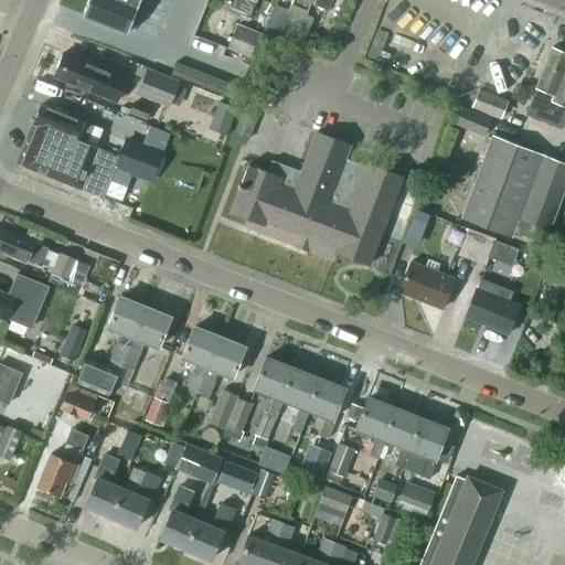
[(87,0),(82,14),(127,32),(134,17),(139,0),(87,0)]
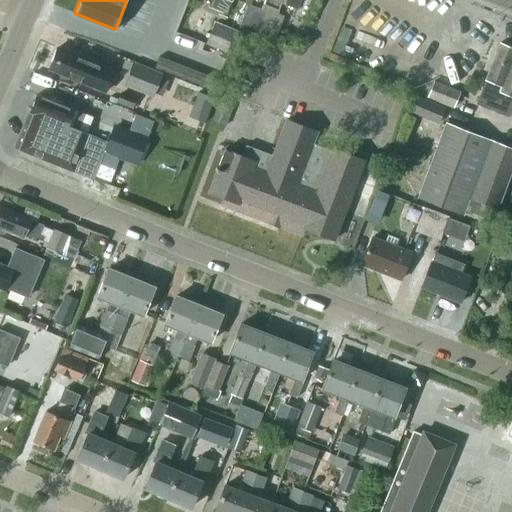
[(214,0),(212,7),(228,13),(233,0),(214,0)]
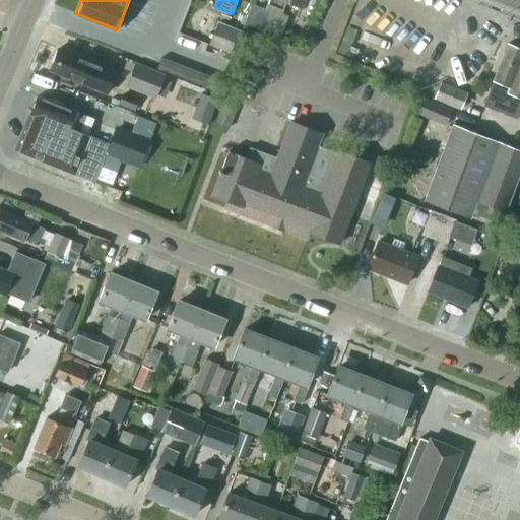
[(302,6),(304,0),(269,0),(268,3),(284,9),(287,0),(302,6)]
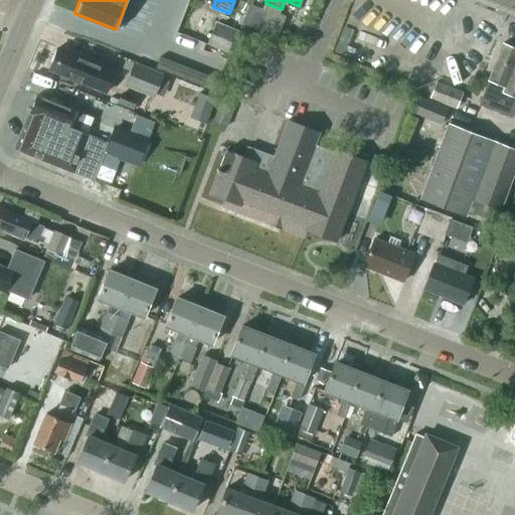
[(269,11),(250,4),(242,24),(261,31),(269,11)]
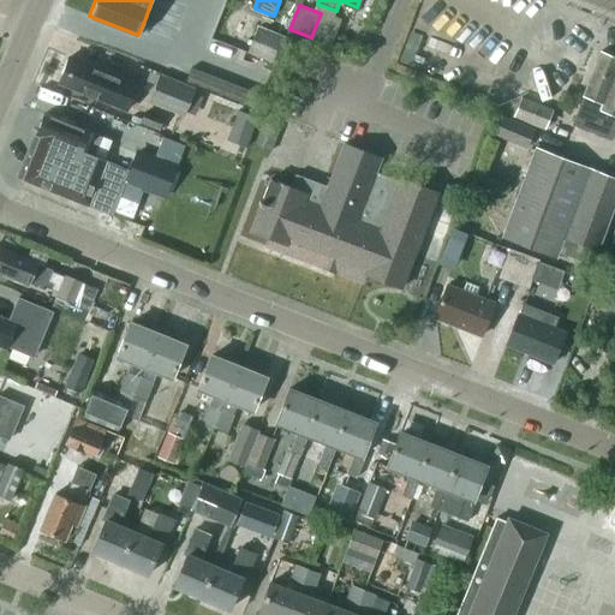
[(276,63),(286,37),(257,27),(249,52),(276,63)]
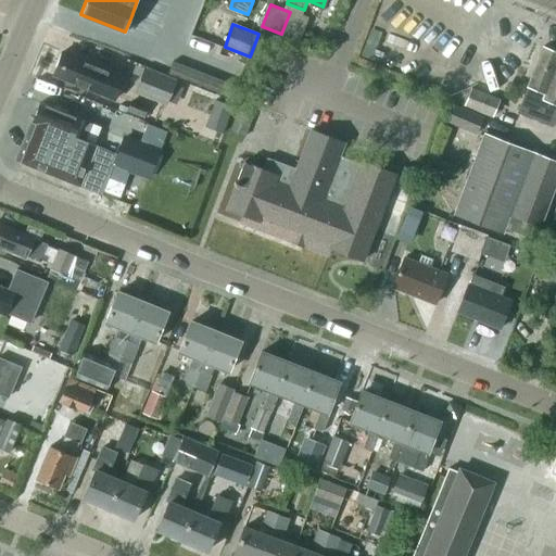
[(554,126),(555,119),(555,50),(543,45),(517,112),(554,126)]
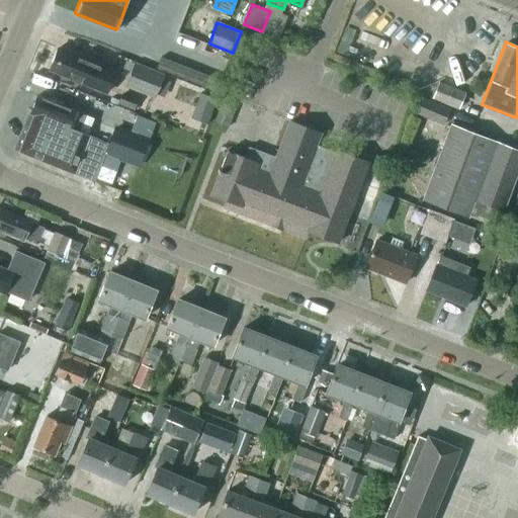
[(50,69),(58,72),(106,92),(115,70),(89,59),(89,60),(59,47),(50,69)]
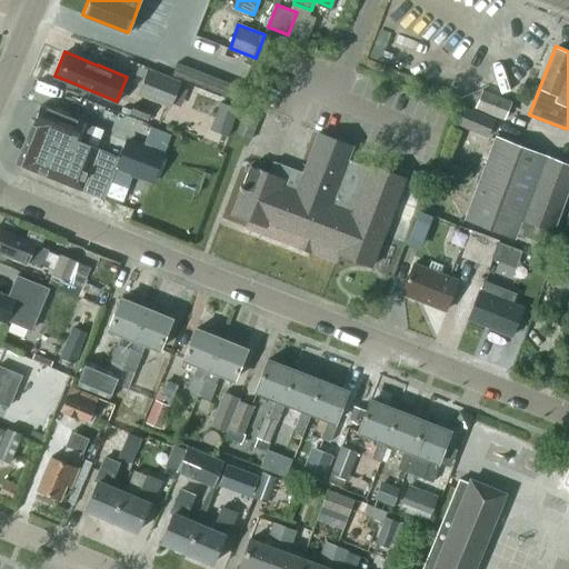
[(177,62),(172,75),(236,100),(240,87),(177,62)]
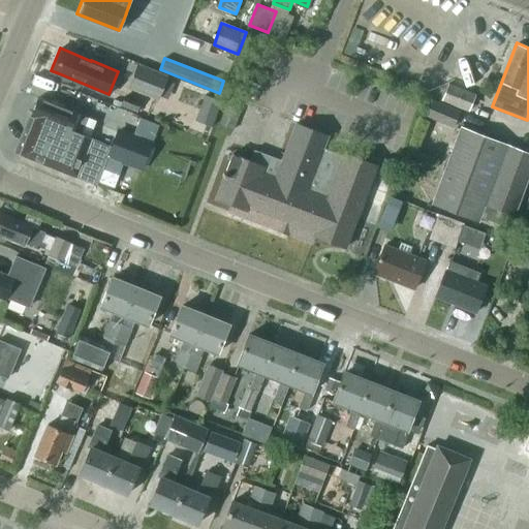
[(157,97),(165,78),(138,66),(132,81),(146,86),(144,92),(157,97)]
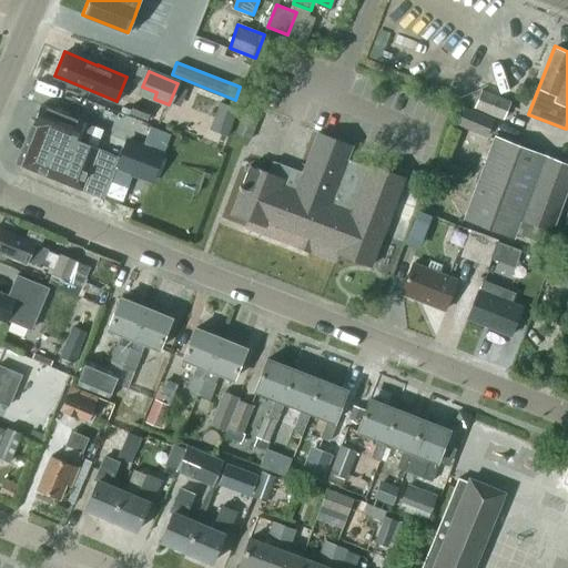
[(505,119),(511,102),(482,89),(475,105),(505,119)]
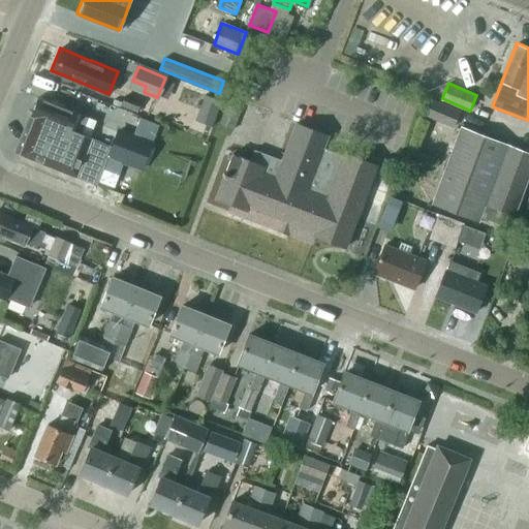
[(205,95),(195,120),(212,126),(221,100),(205,95)]
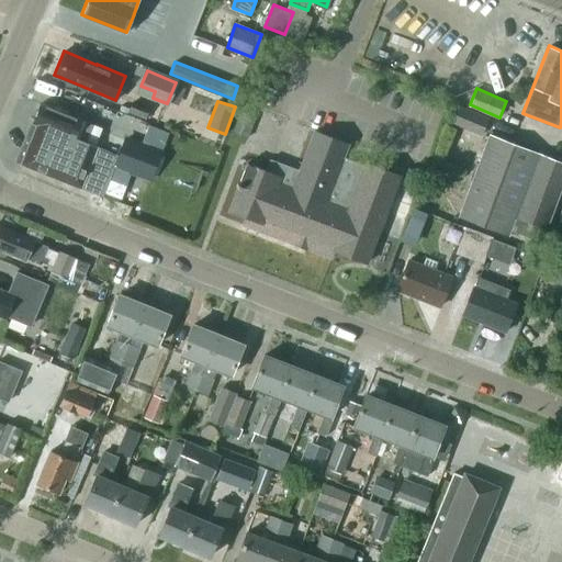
[(115,163),(119,156),(74,137),(80,119),(41,103),(33,123),(37,124),(21,164),(103,197),(103,195),(117,201),(131,169),(115,163)]
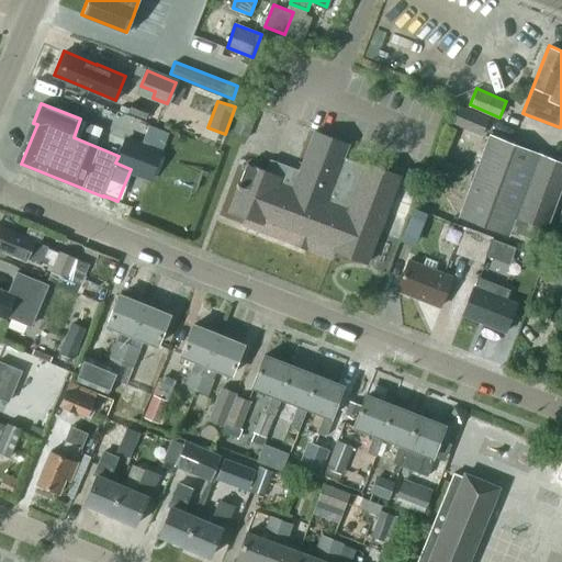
[(487,117),(458,105),(451,122),(481,135),(487,117)]
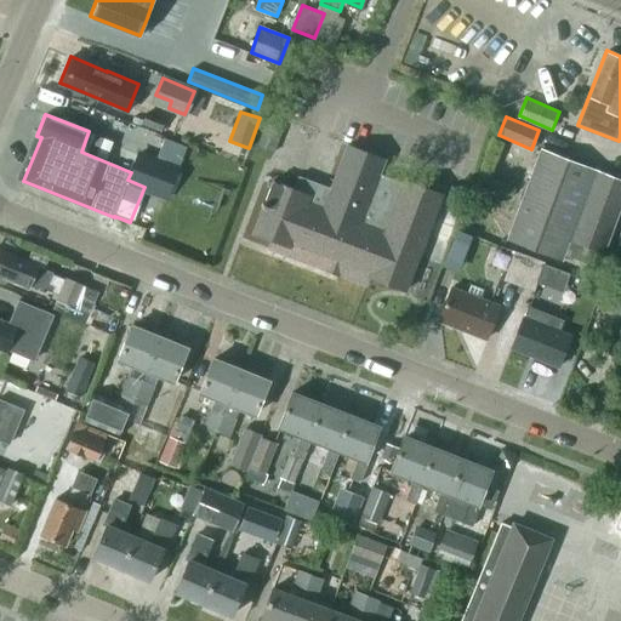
[(267,124),(258,147),(273,152),(281,129),(267,124)]
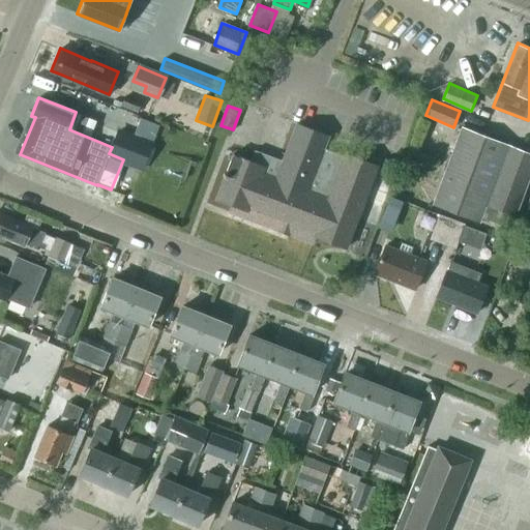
[(312,243),(315,236),(346,247),(376,166),(345,154),(344,157),(323,150),(328,135),(296,122),(282,160),(255,150),(252,160),(232,153),(215,199),(231,204),(228,212),(312,243)]
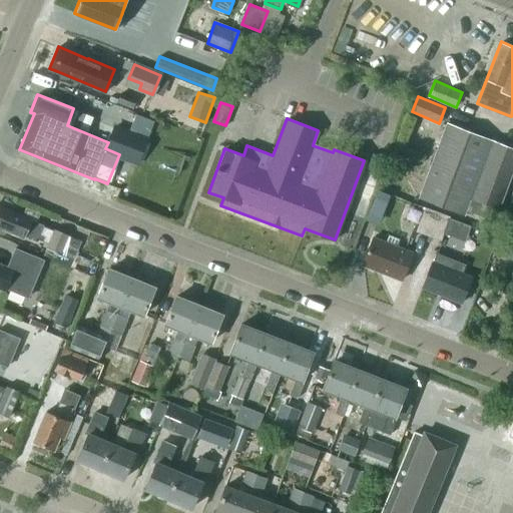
[(447,123),(419,197),(464,214),(470,197),(499,208),(512,170),(512,149),(492,142),(492,140),(447,123)]
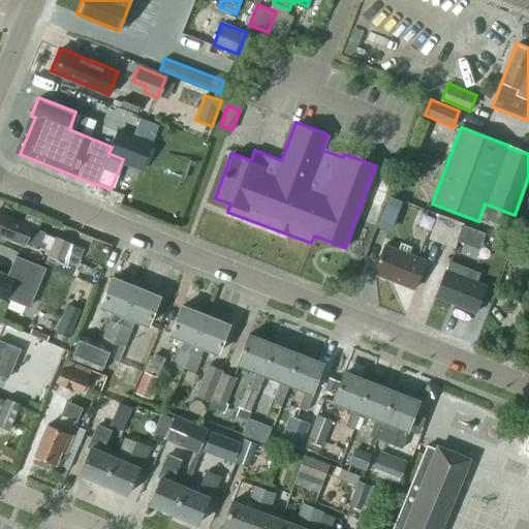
[(123,159),(142,166),(150,147),(117,133),(112,147),(109,153),(123,159)]
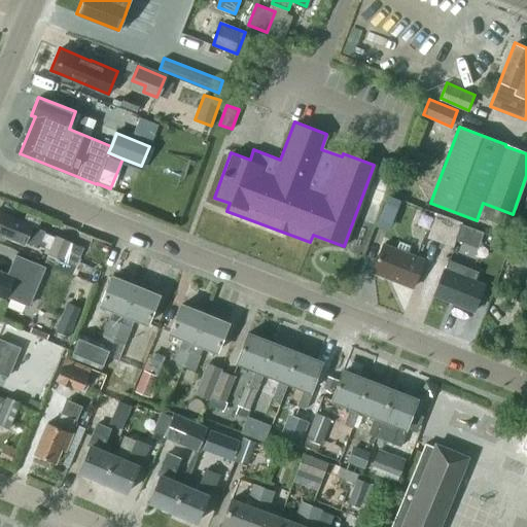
[(384,156),(379,169),(390,173),(395,162),(384,156)]
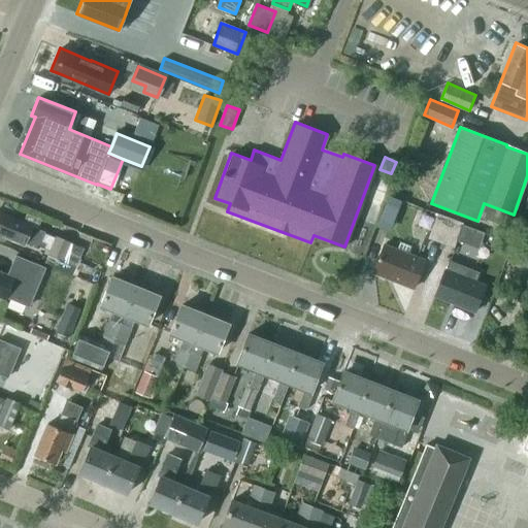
[(375,225),(386,228),(396,200),(386,197),(375,225)]
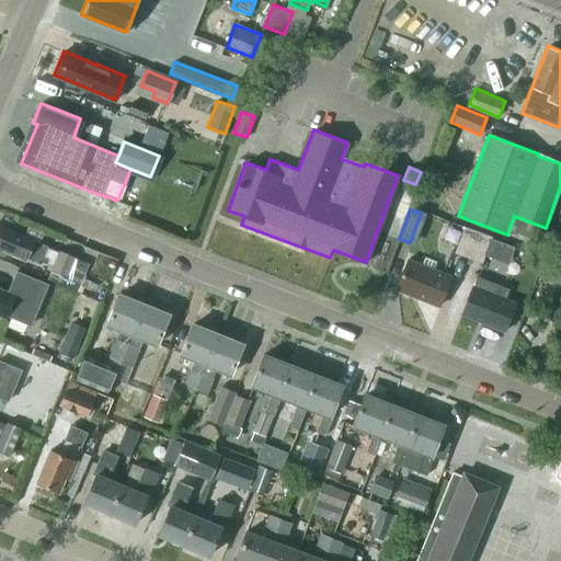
[(41,262),(54,267),(53,271),(52,270),(48,278),(78,292),(90,262),(75,255),(60,250),(59,253),(46,248),(47,245),(0,225),(0,247),(3,249),(2,251),(25,261),(26,258),(41,263),(41,262)]
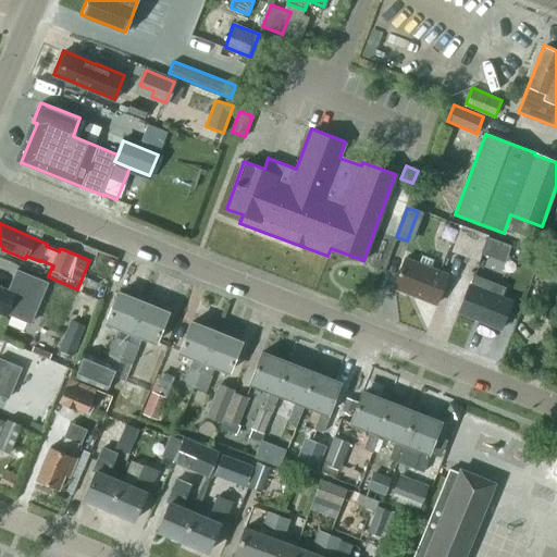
[(454,251),(466,256),(474,232),(462,227),(454,251)]
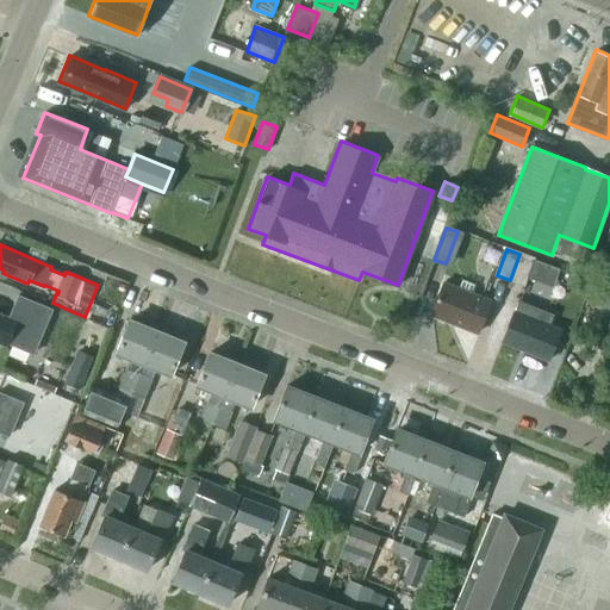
[(510,280),(523,285),(533,259),(520,254),(510,280)]
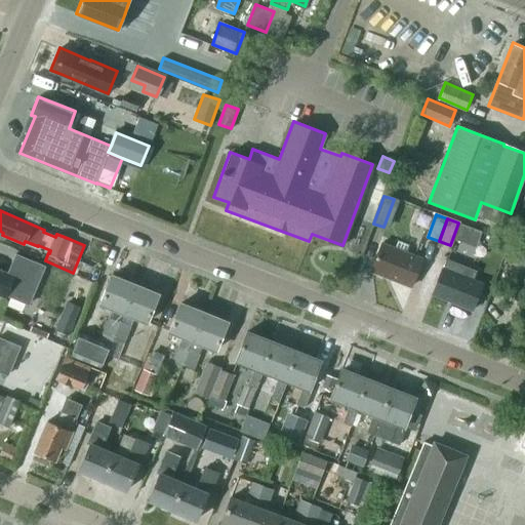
[(524,261),(524,228),(514,257),(524,261)]
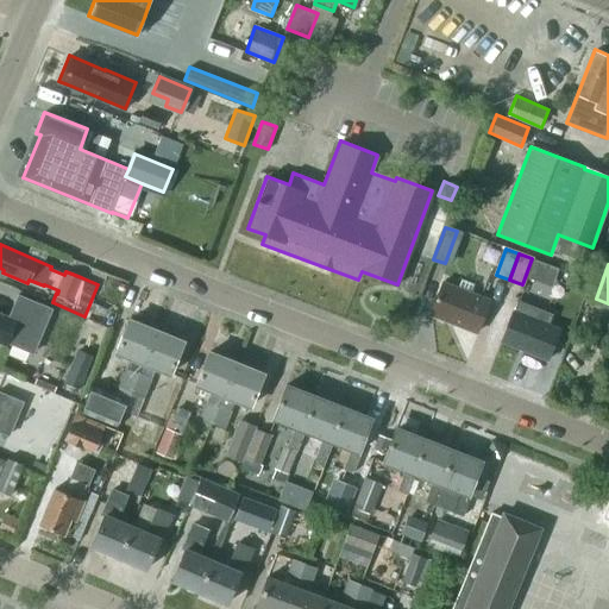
[(490,300),(443,281),(429,313),(477,332),(490,300)]
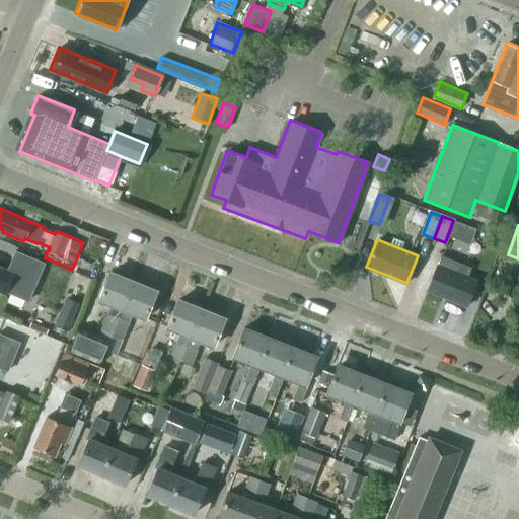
[(0,266),(0,294),(2,293),(4,294),(6,291),(28,300),(44,263),(15,250),(14,251),(20,254),(13,272),(0,266)]
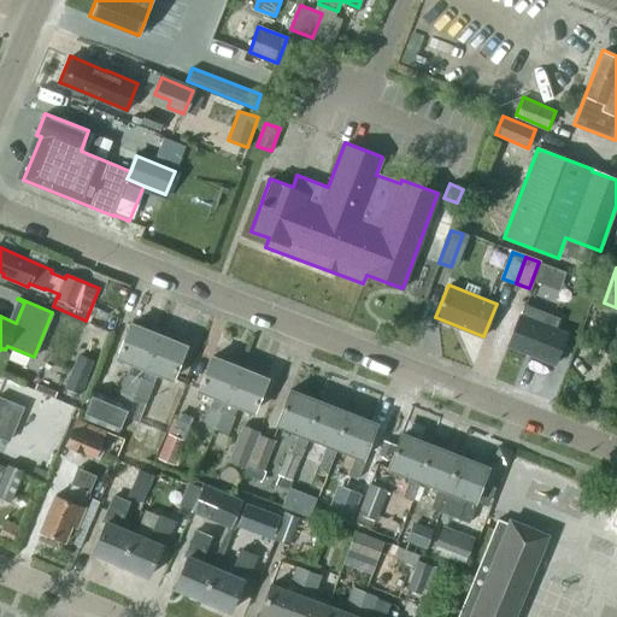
[(534,321),(519,315),(507,346),(554,364),(566,333),(556,329),(560,317),(539,309),(534,321)]
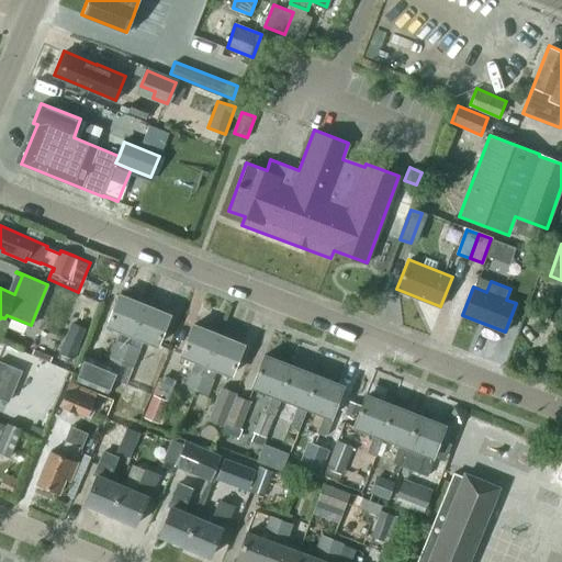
[(121,360),(122,360),(144,304),(120,293),(108,324),(122,329),(111,356),(121,360)]
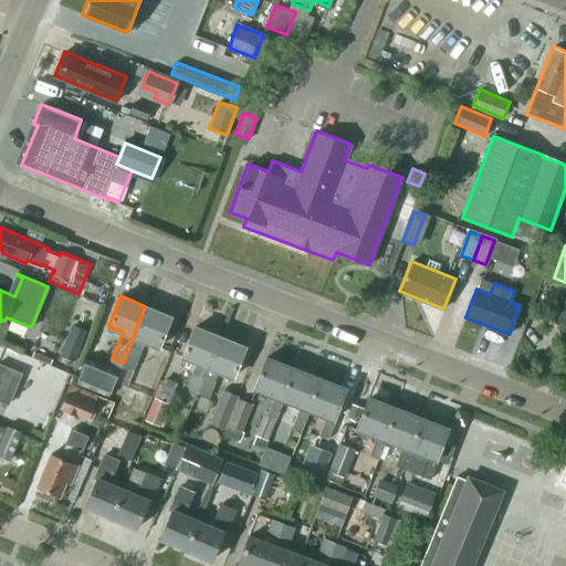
[(157,346),(169,315),(145,306),(123,363),(134,367),(144,341),(157,346)]
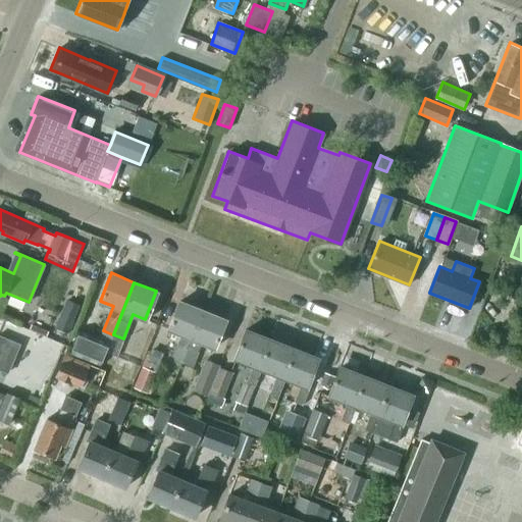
[(68,333),(81,305),(67,299),(55,327),(68,333)]
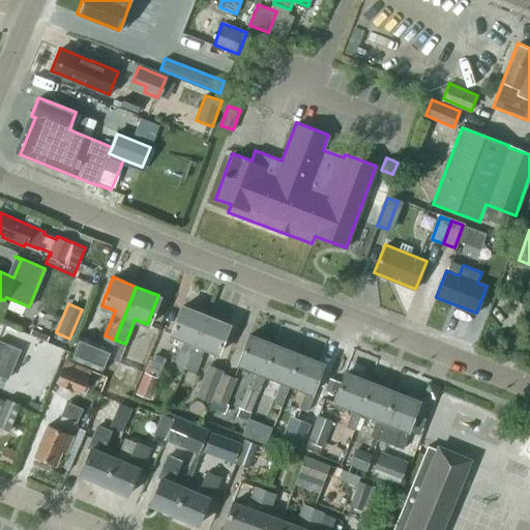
[(184,367),(205,315),(181,304),(170,333),(184,340),(175,364),(184,367)]
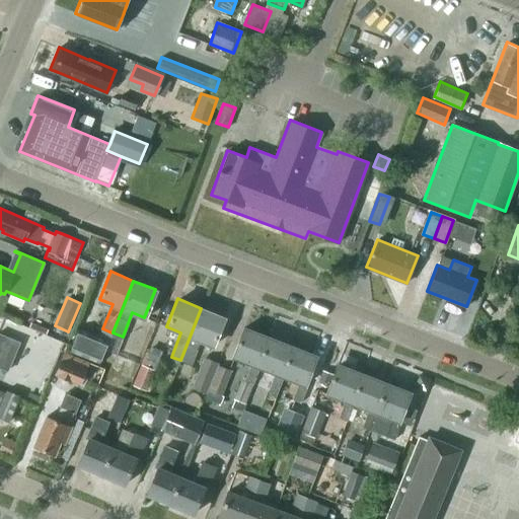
[(224,317),(201,308),(180,360),(191,364),(201,341),(213,346),(224,317)]
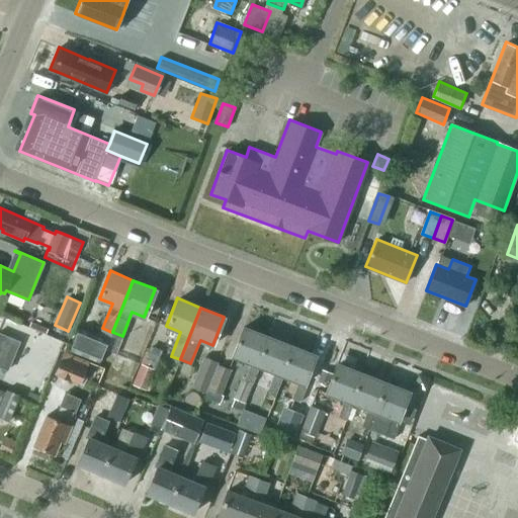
[(80,326),(70,350),(99,362),(104,349),(109,337),(80,326)]
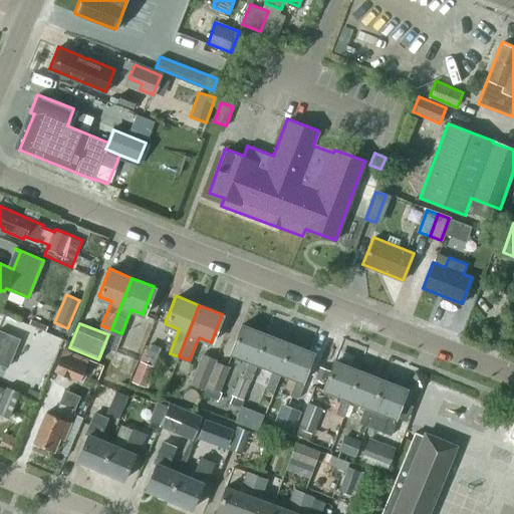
[(242,323),(230,352),(249,359),(242,376),(250,379),(257,362),(268,333),(242,323)]
